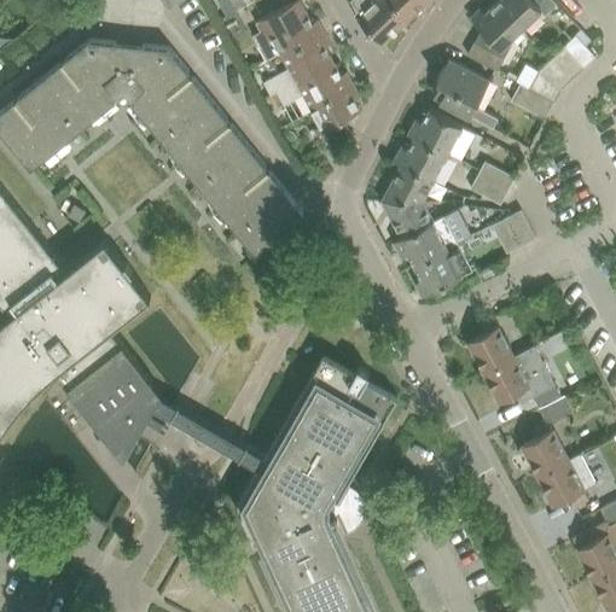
[(226,0),(218,5),(225,19),(233,16),(226,0)]
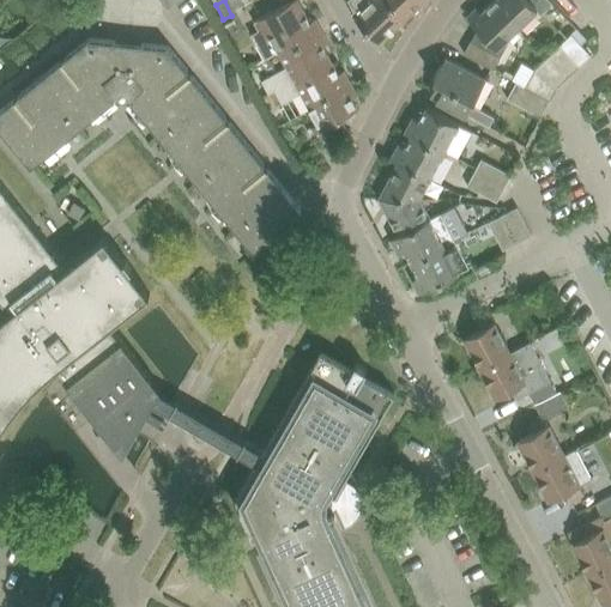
[(350,0),(349,2),(355,13),(349,19),(377,49),(403,24),(379,0),(350,0)]
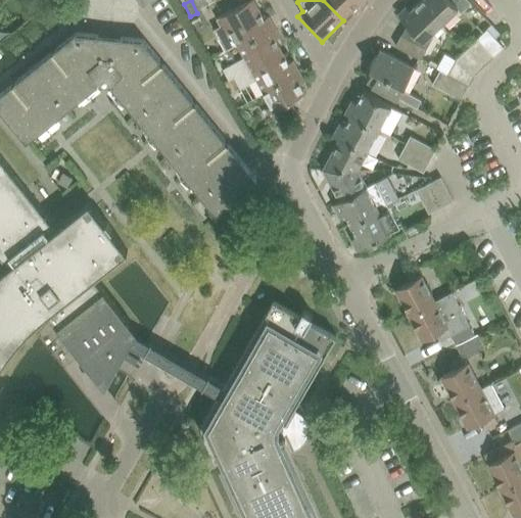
[(323,0),(343,20),(365,0),(323,0)]
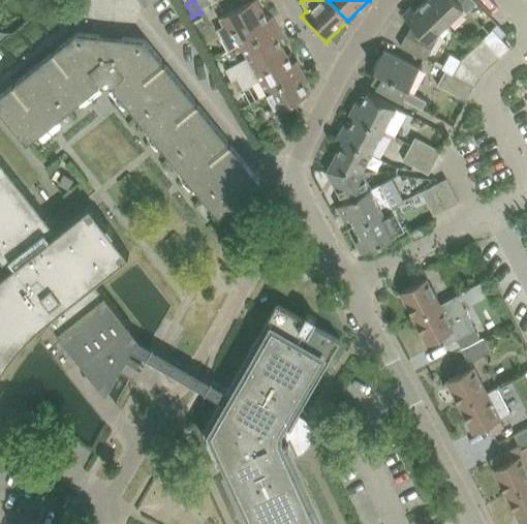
[(429,0),(423,6),(444,29),(446,28),(461,13),(465,18),(475,7),(467,0),(429,0)]
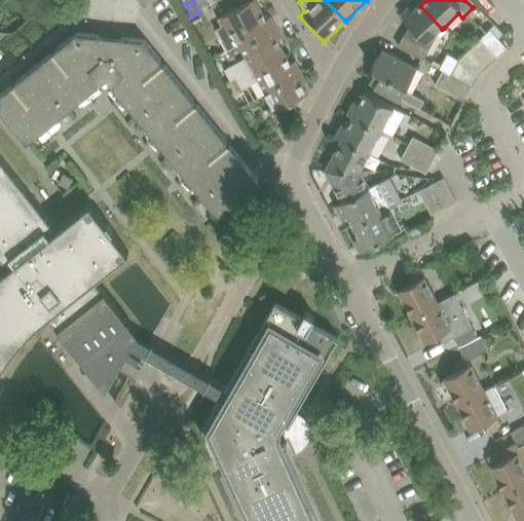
[(252,17),(246,6),(217,23),(221,31),(214,34),(225,54),(235,48),(237,53),(275,33),(268,21),(264,23),(259,13),(252,17)]
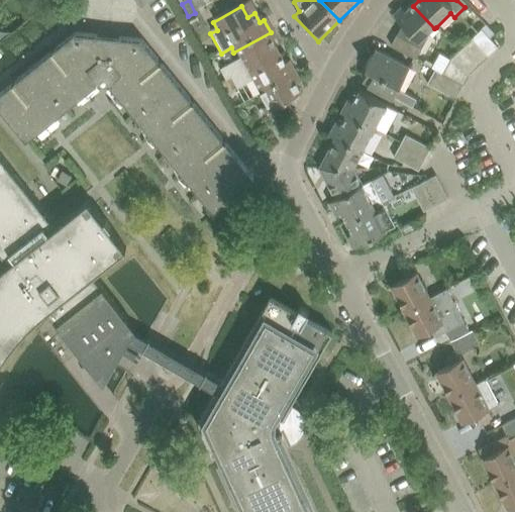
[(400,11),(392,18),(402,28),(417,44),(425,37),(434,28),(413,6),(404,15),(400,11)]
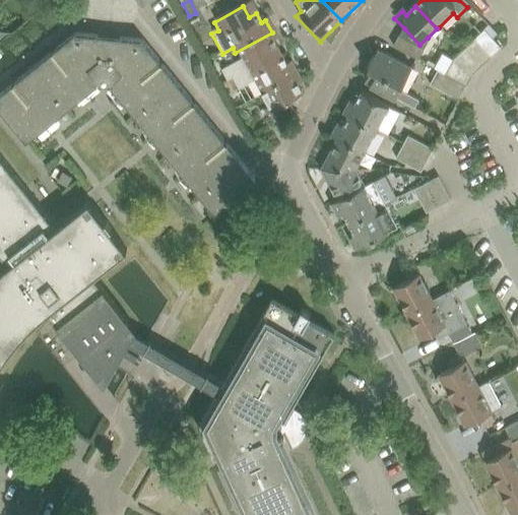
[(232,80),(234,82),(280,57),(272,44),(276,41),(272,33),(235,53),(240,62),(220,72),(227,83),(232,80)]
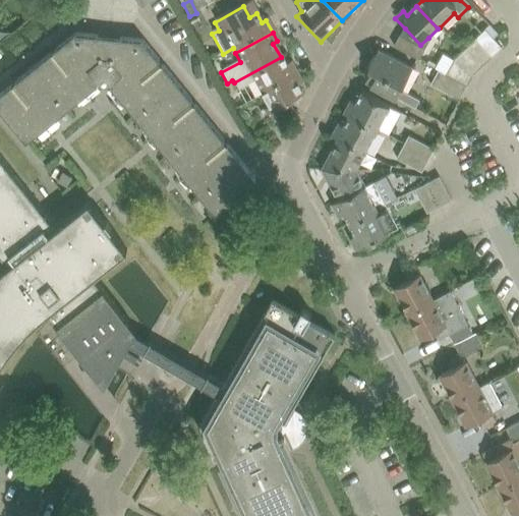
[(483,34),(473,43),(491,60),(500,51),(483,34)]
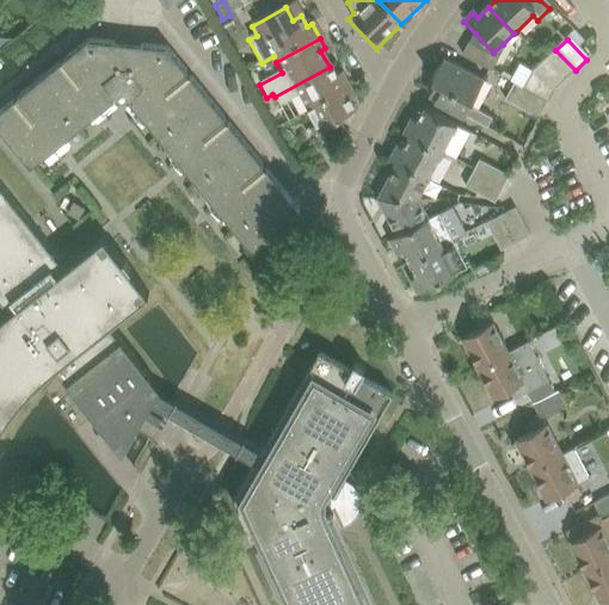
[(11,105),(0,113),(0,135),(30,172),(114,104),(128,105),(253,258),(285,232),(282,228),(299,214),(265,173),(243,191),(240,187),(262,168),(227,127),(205,144),(202,141),(223,122),(189,80),(167,98),(164,94),(185,75),(165,51),(139,49),(139,53),(130,53),(129,60),(121,59),(122,51),(114,50),(114,47),(87,43),(62,63),(80,85),(77,88),(57,67),(16,102),(34,123),(29,127),(11,105)]
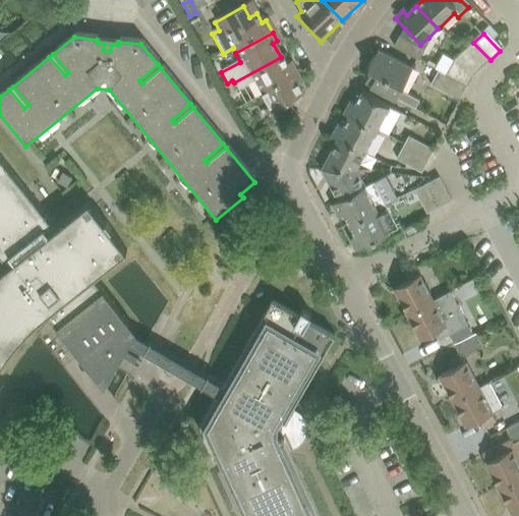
[(398,39),(392,50),(418,63),(423,53),(399,40),(398,39)]
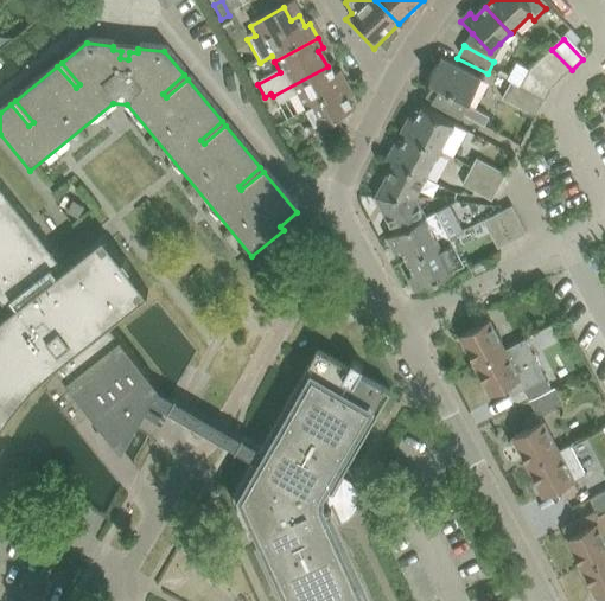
[(546,55),(541,61),(561,81),(572,70),(552,50),(546,55)]
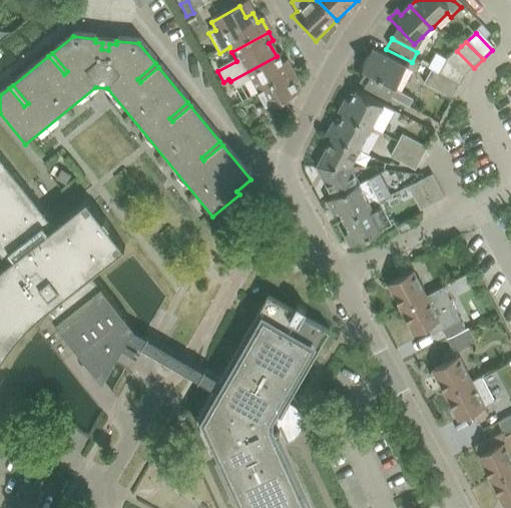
[(457,51),(446,61),(465,77),(465,76),(474,68),(457,51)]
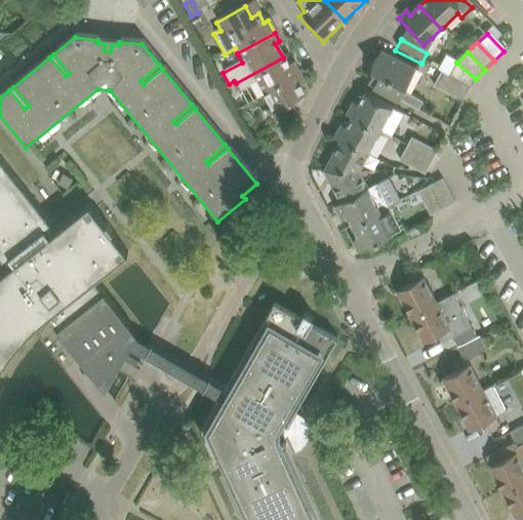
[(372,89),(390,98),(416,113),(421,105),(402,94),(414,72),(398,64),(379,53),(369,72),(373,74),(367,85),(372,88),(372,89)]
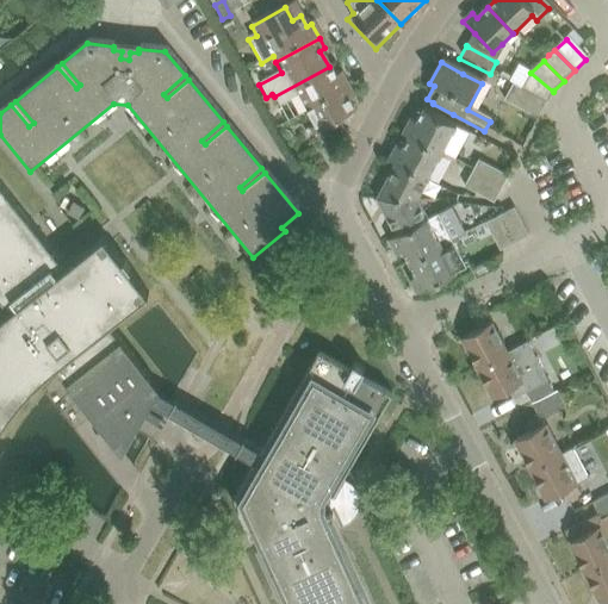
[(329,67),(274,97),(279,105),(296,98),(304,112),(348,89),(340,75),(335,79),(329,67)]
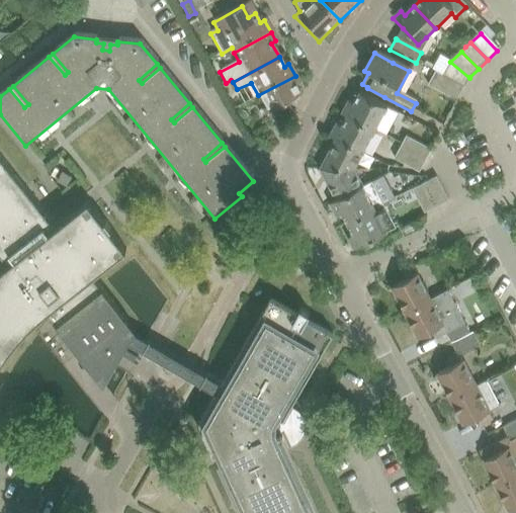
[(450,62),(440,77),(462,89),(469,78),(450,62)]
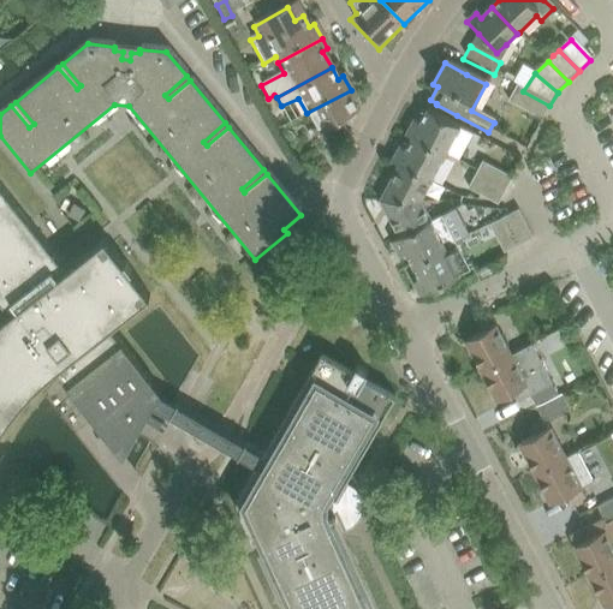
[(506,105),(519,112),(541,123),(549,106),(523,91),(516,88),(506,105)]
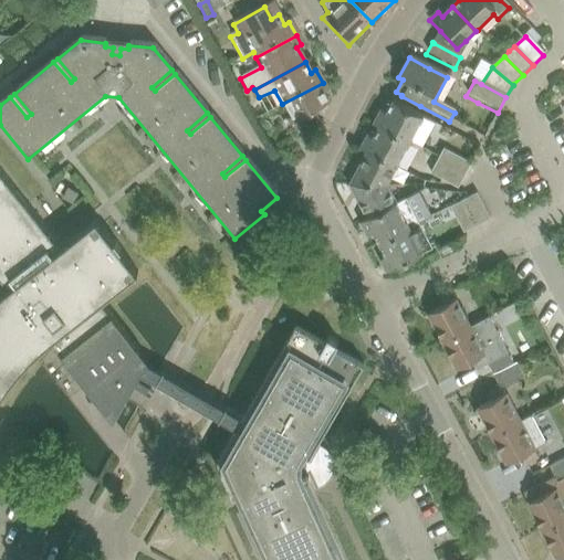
[(323,83),(282,104),(293,125),(289,127),(285,122),(282,124),(288,135),(292,131),(295,138),(319,126),(312,114),(329,105),(323,94),(327,92),(323,83)]
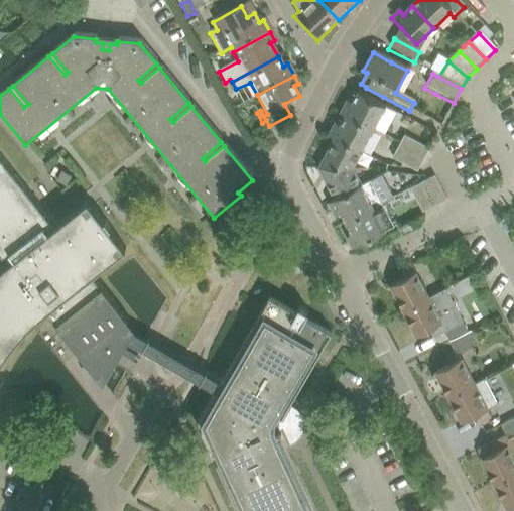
[(340,115),(345,118),(372,134),(373,131),(383,137),(395,115),(375,104),(358,95),(352,106),(346,103),(340,115)]
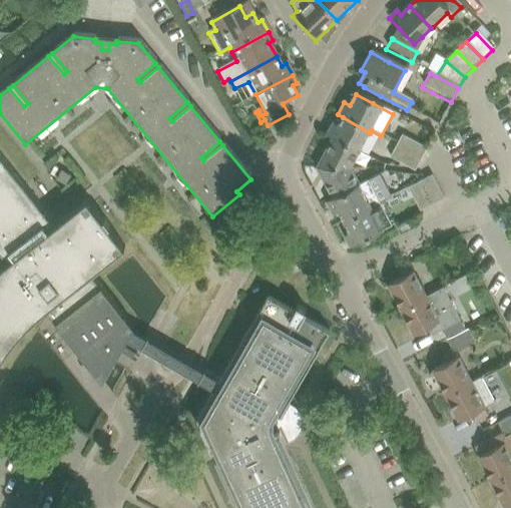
[(326,137),(332,140),(358,155),(370,133),(343,117),(338,127),(332,124),(326,137)]
